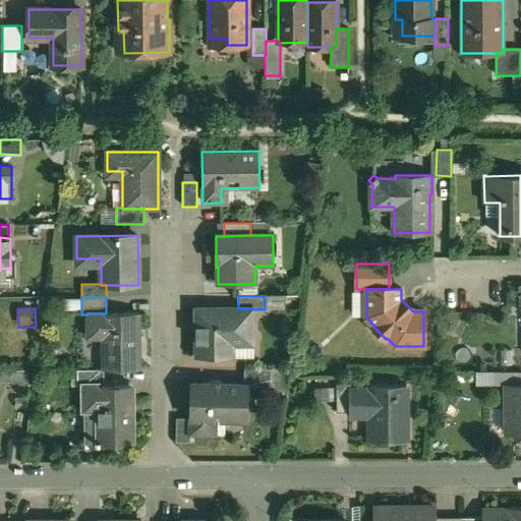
[(238,308),(195,308),(195,357),(232,357),(232,346),(252,346),(252,309),(252,308),(238,308)]
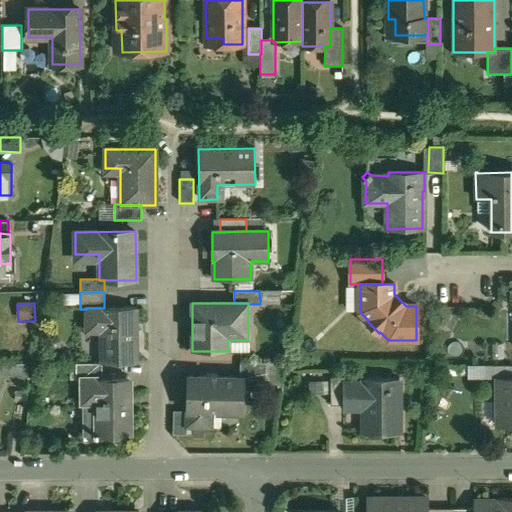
[(104,308),(86,308),(86,309),(86,327),(101,327),(101,364),(136,364),(136,308),(104,308)]
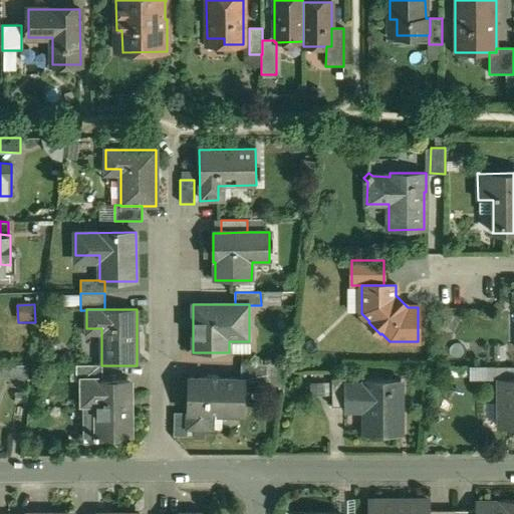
[(267,364),(241,364),(241,380),(245,380),(245,381),(266,382),(267,364)]
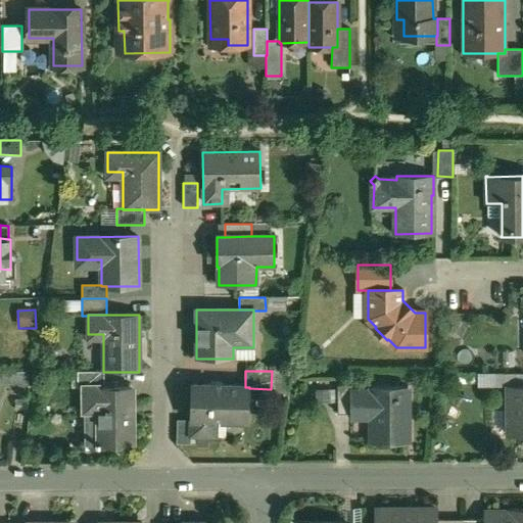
[(103,372),(77,372),(77,389),(84,389),(84,388),(104,388),(103,372)]
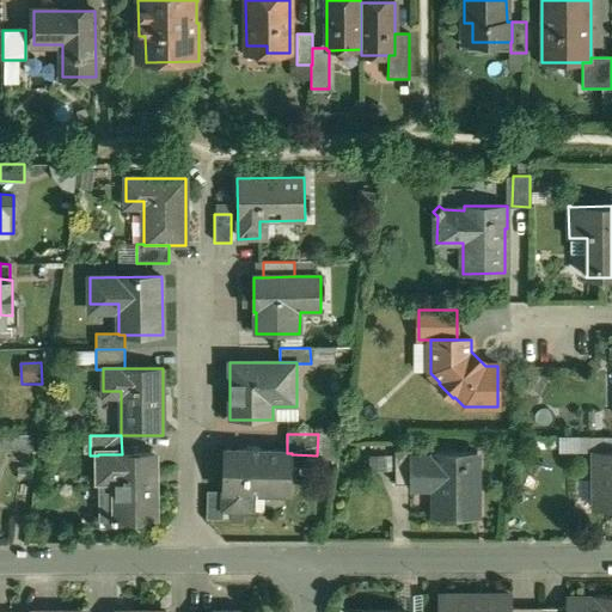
[(611,436),(581,438),(581,453),(594,453),(594,452),(611,451),(611,436)]
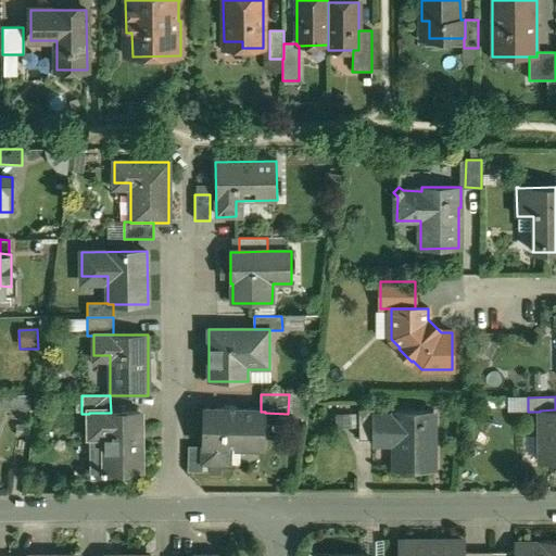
[(261,412),(204,409),(202,464),(223,465),(223,449),(264,450),(265,413),(265,412),(261,412)]
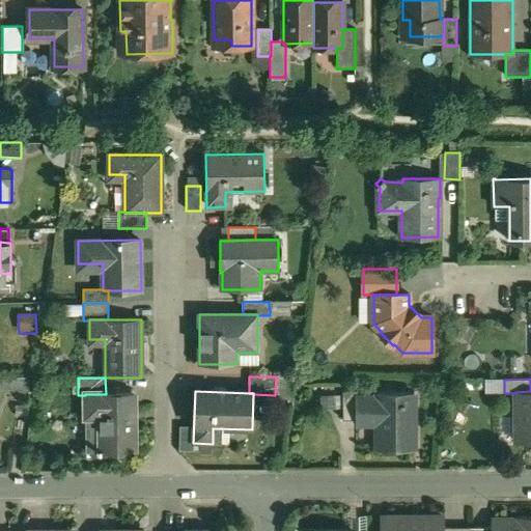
[(358,391),(343,391),(343,420),(357,420),(358,396),(358,391)]
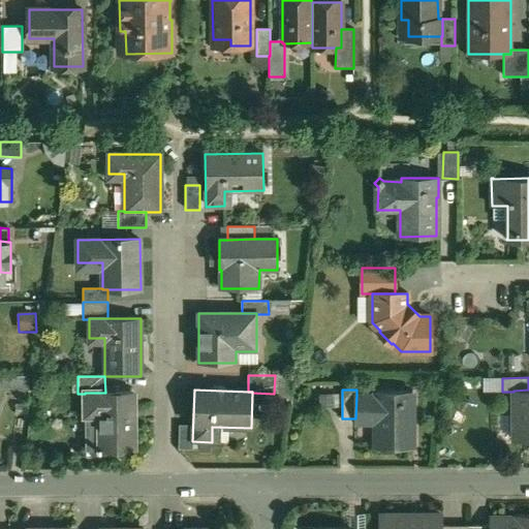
[(412,391),(375,390),(375,395),(356,395),(355,418),(355,423),(359,423),(360,419),(376,419),(376,447),(411,447),(410,412),(412,412),(412,391)]
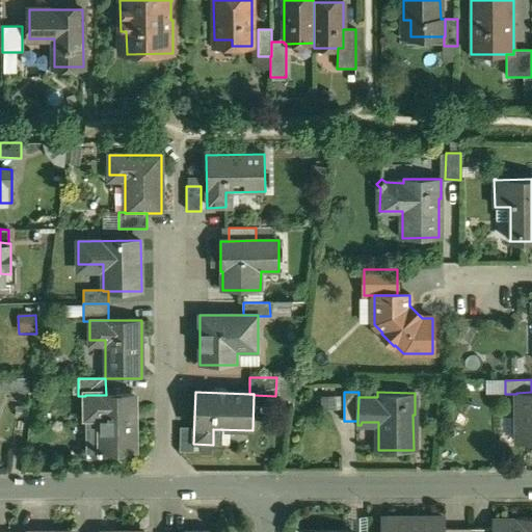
[(531,392),(516,393),(516,394),(516,444),(531,444),(531,392)]
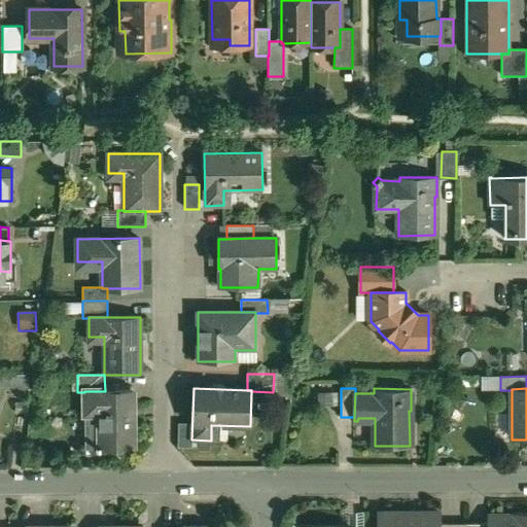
[(105,391),(84,391),(84,392),(84,415),(99,415),(100,452),(133,451),(133,391),(105,391)]
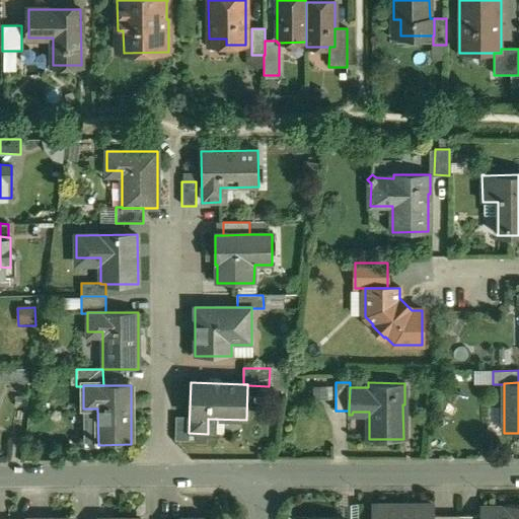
[(518,518),(518,506),(505,507),(505,509),(479,509),(479,517),(479,518),(518,518)]
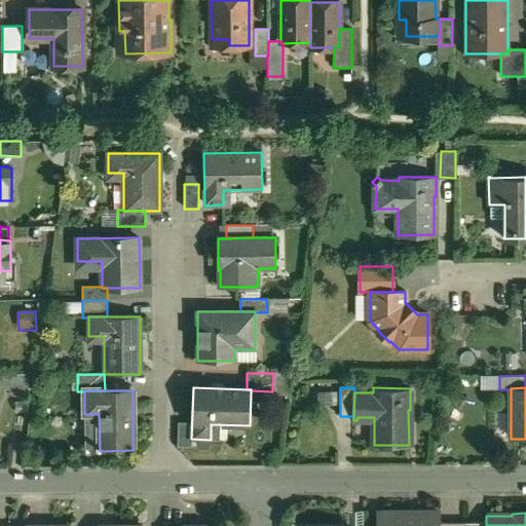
[(439,514),(377,514),(377,525),(439,525),(439,524),(439,514)]
